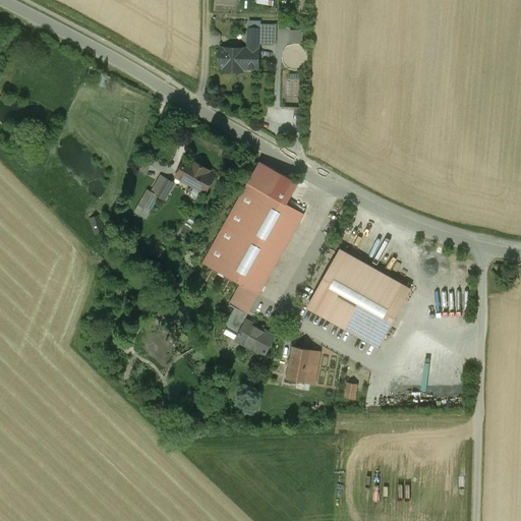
[(300,0),(300,12),(309,12),(309,0),(300,0)]
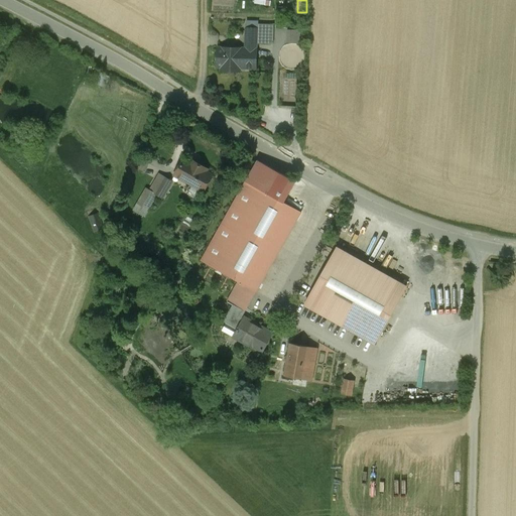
[(245,49),(218,48),(217,67),(234,68),(234,69),(256,69),(257,28),(246,27),(245,49)]
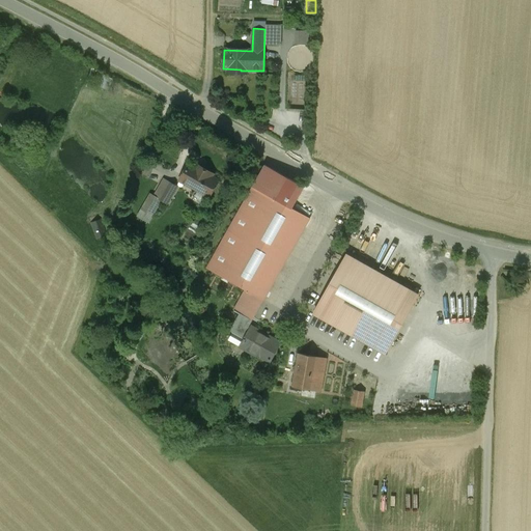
[(298,29),(297,44),(310,44),(311,30),(298,29)]
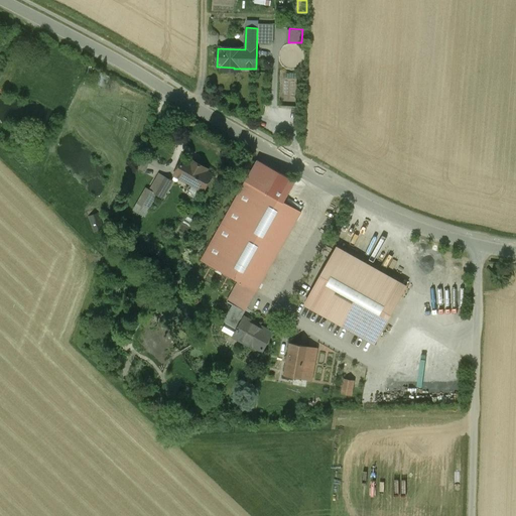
[(199,165),(197,169),(190,166),(191,165),(182,160),(174,175),(192,185),(187,195),(196,200),(201,190),(203,191),(212,176),(204,172),(206,169),(199,165)]
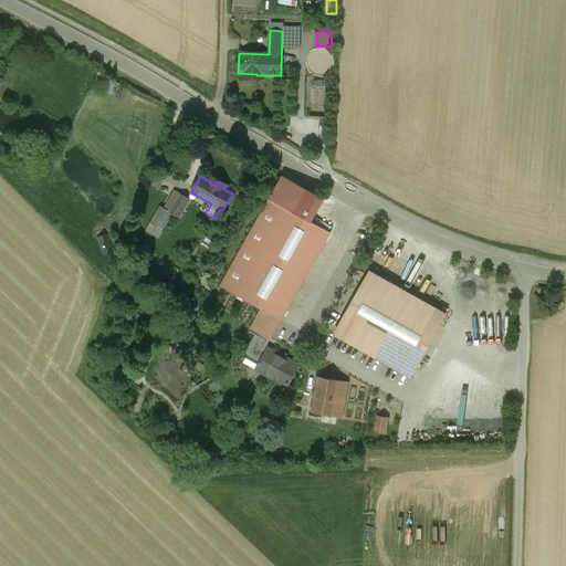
[(164,210),(160,208),(152,222),(163,229),(171,213),(170,213),(180,196),(174,192),(164,210)]
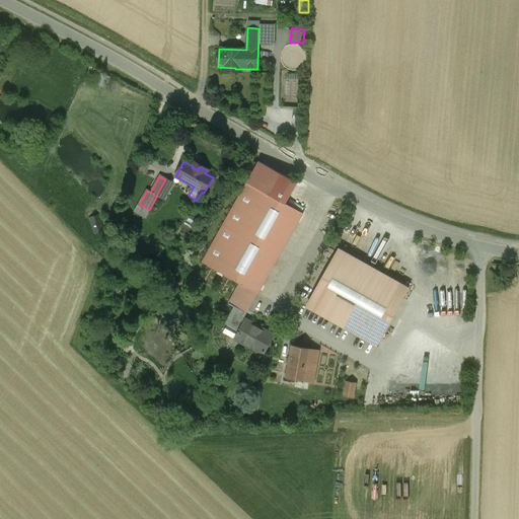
[(172,182),(165,178),(165,179),(156,196),(157,196),(163,200),(172,182)]
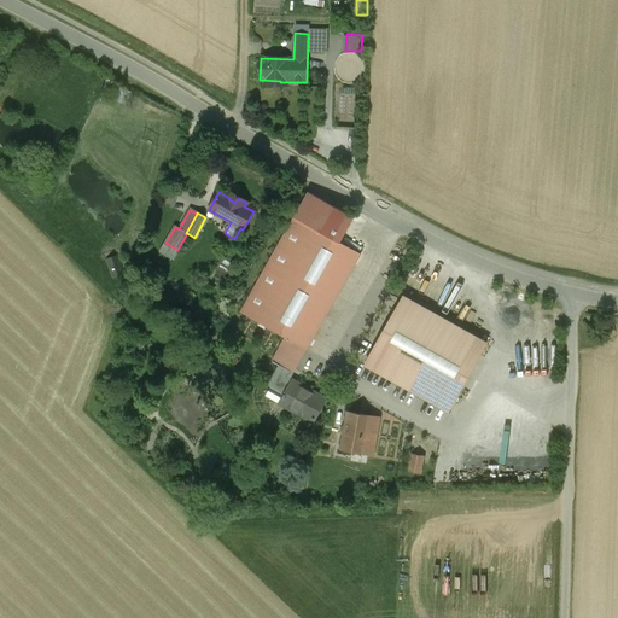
[(361,255),(293,217),(240,313),(286,338),(303,348),(307,350),(361,255)]
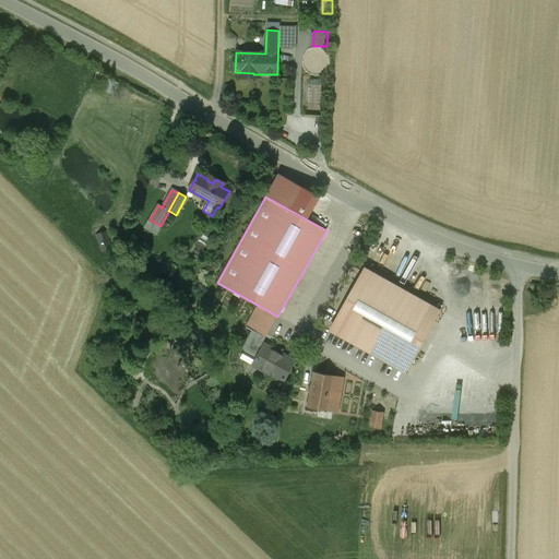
[(105,233),(96,236),(102,252),(111,249),(105,233)]
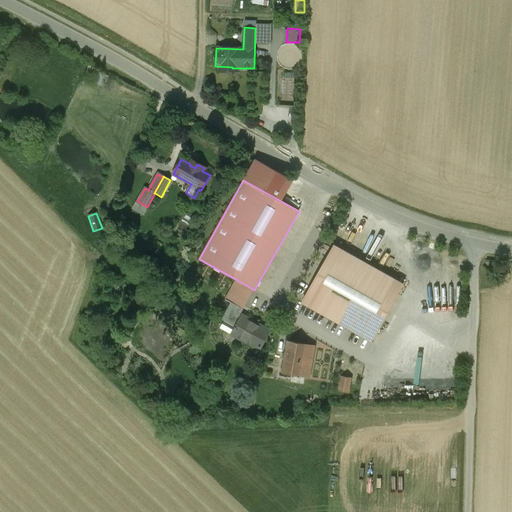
[(403,285),(334,246),(302,302),(371,341),(403,285)]
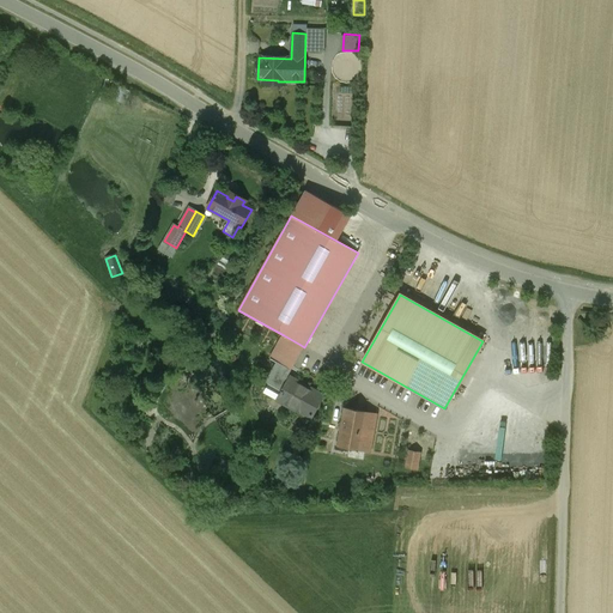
[(284,335),(269,359),(275,363),(287,370),(301,345),(284,335)]
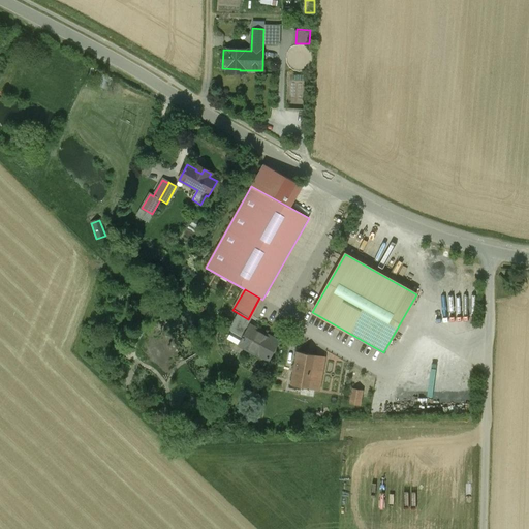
[(238,313),(228,330),(243,338),(243,337),(244,338),(250,328),(245,324),(248,319),(238,313)]
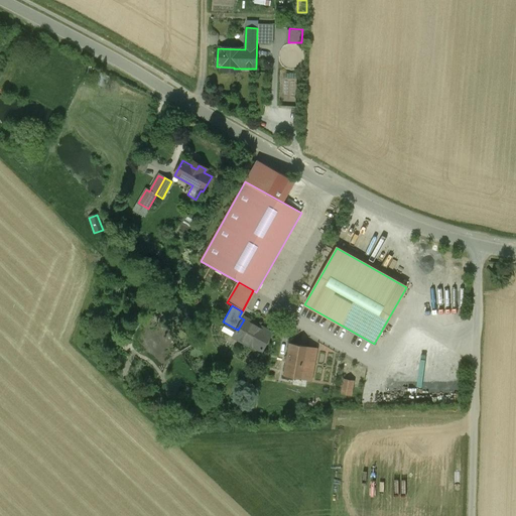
[(271,334),(244,318),(244,319),(238,330),(237,329),(237,330),(235,333),(236,333),(234,337),(261,352),(271,334)]
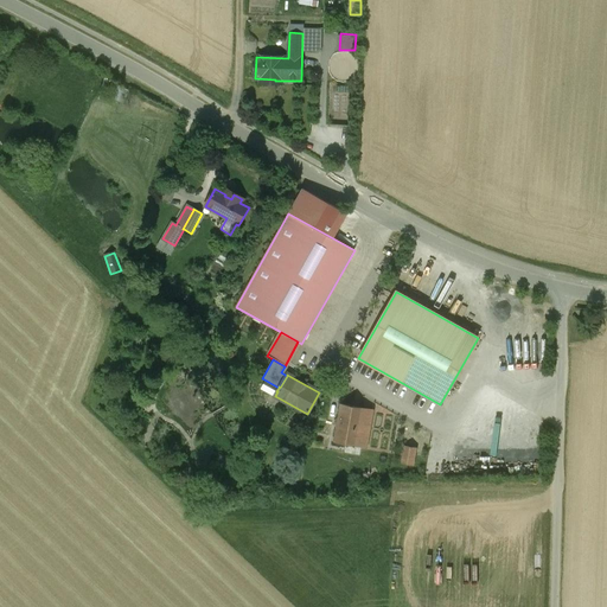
[(359,411),(352,410),(353,407),(342,406),(336,442),(346,443),(347,441),(355,442),(353,445),(366,447),(374,410),(360,408),(359,411)]
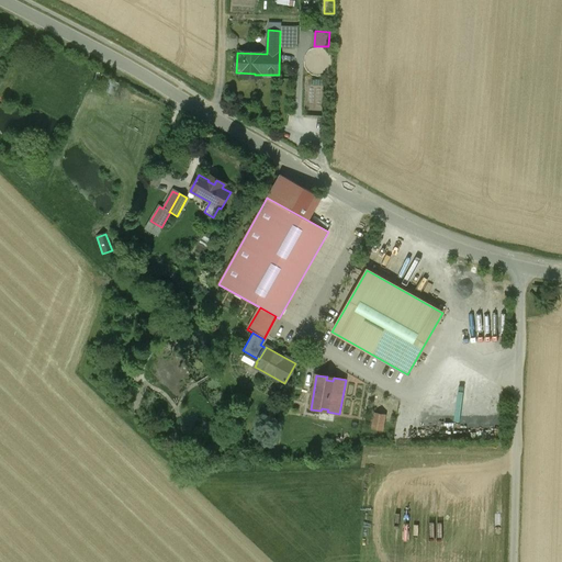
[(437,420),(453,425),(458,412),(440,406),(437,420)]
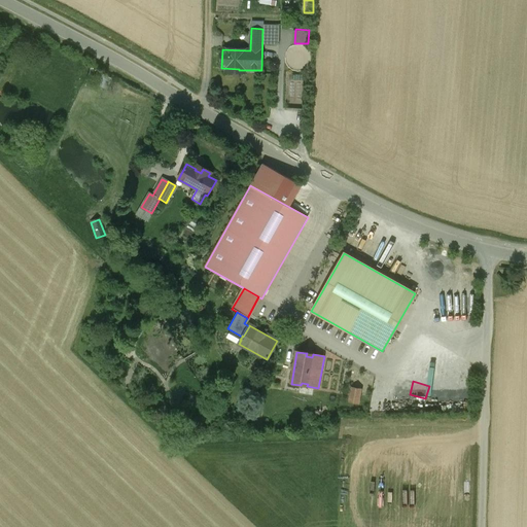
[(361,390),(352,388),(350,401),(358,403),(361,390)]
